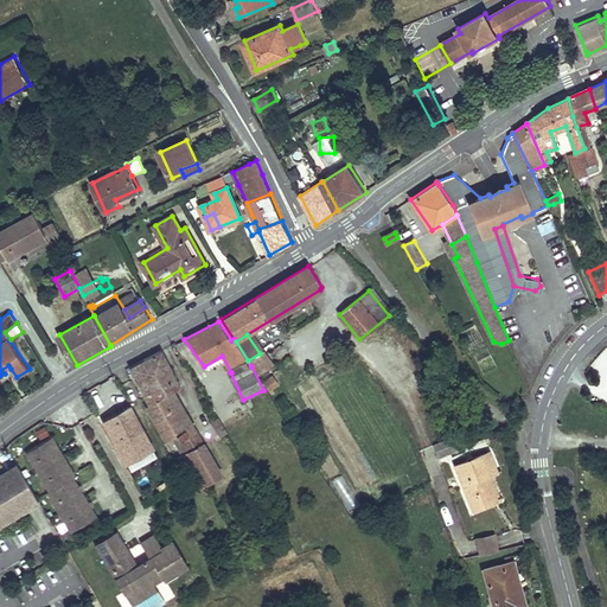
[(160,350),(142,359),(161,396),(157,400),(177,435),(187,453),(203,443),(172,391),(180,387),(160,350)]
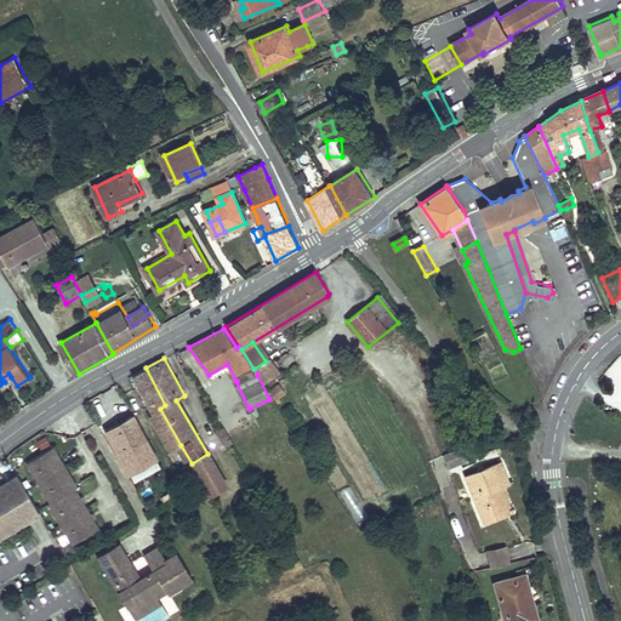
[(254,369),(257,375),(265,385),(275,377),(280,374),(271,358),(266,362),(254,369)]
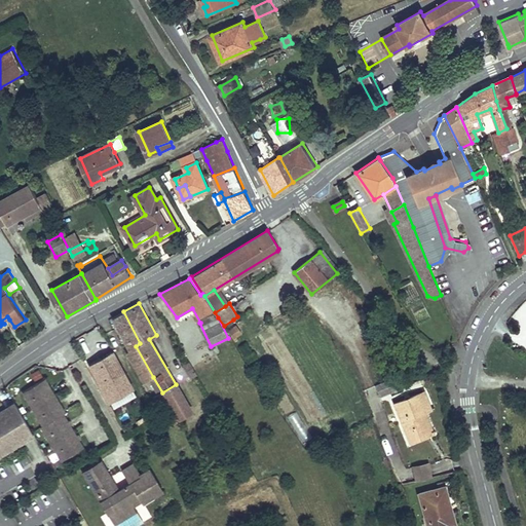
[(123,311),(112,318),(128,350),(125,351),(144,383),(153,377),(136,346),(140,343),(123,311)]
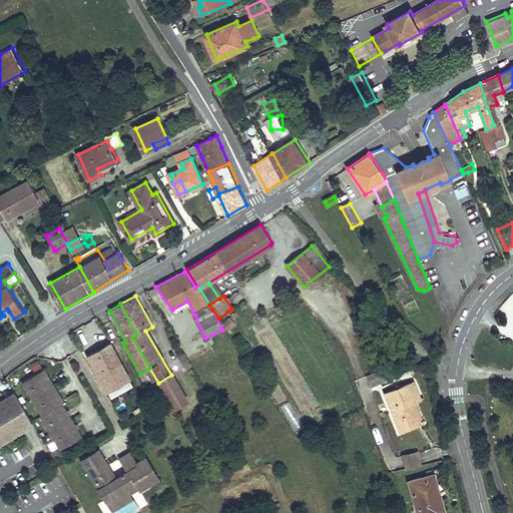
[(231,319),(223,324),(227,330),(235,325),(231,319)]
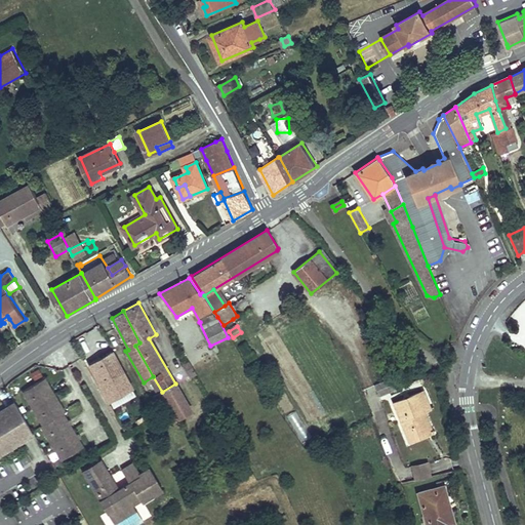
[(112,352),(90,364),(96,376),(119,364),(112,352)]
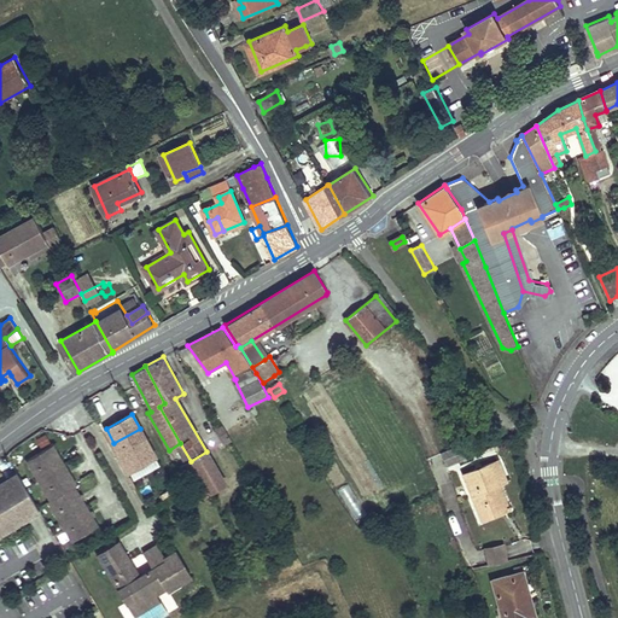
[(222,425),(216,429),(225,443),(231,441),(228,435),(227,432),(225,429),(222,425)]
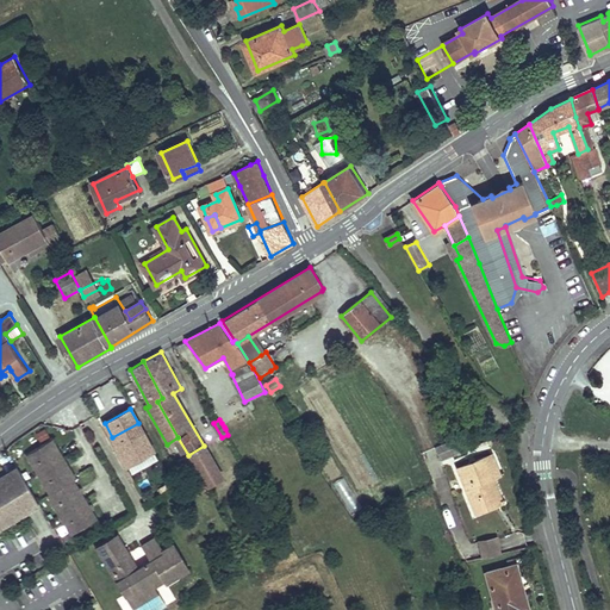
[(138,423),(112,437),(128,465),(154,450),(138,423)]
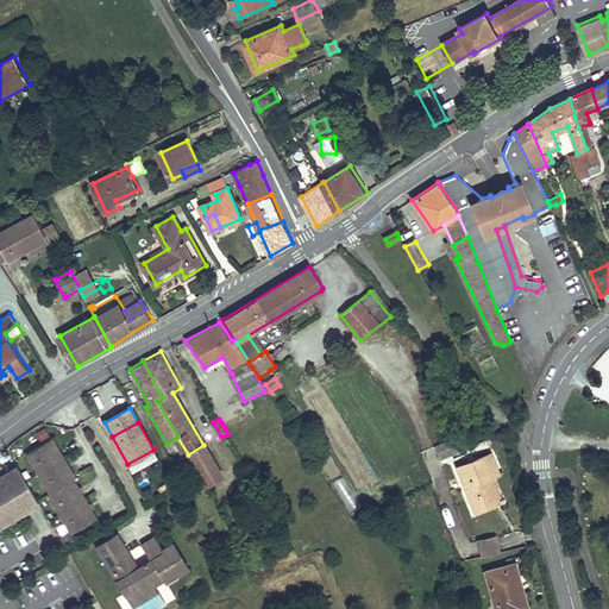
[(213,422),(208,425),(217,440),(221,437),(213,422)]
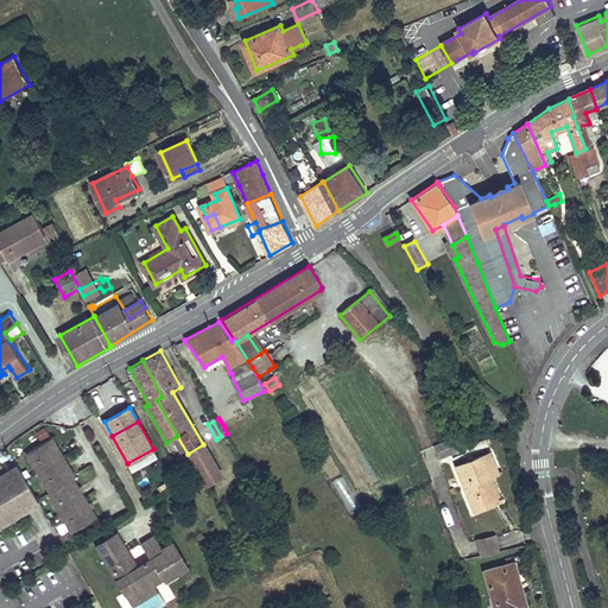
[(75,476),(51,437),(26,453),(50,492),(48,493),(71,532),(96,517),(73,477),(75,476)]
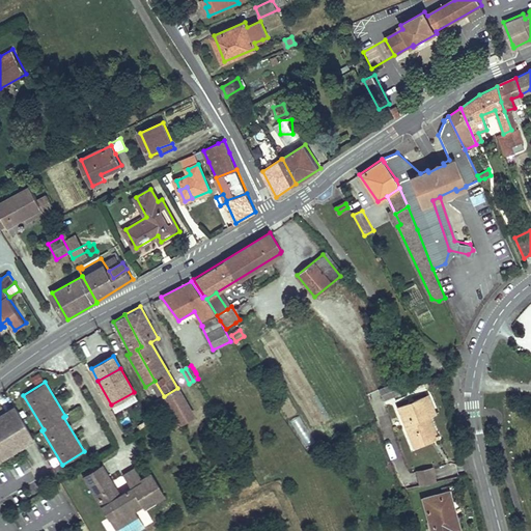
[(397,383),(380,389),(384,399),(401,392),(397,383)]
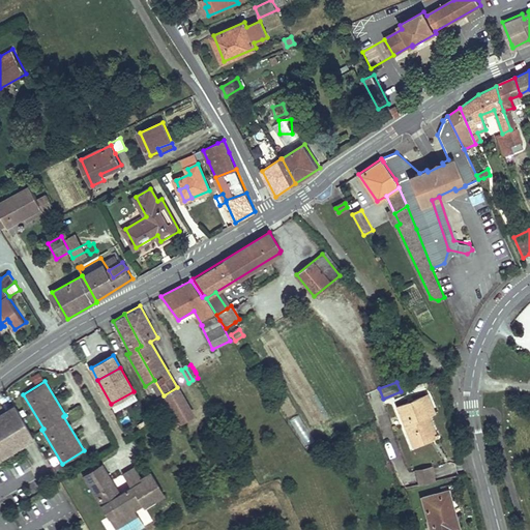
[(177,387),(164,395),(171,407),(179,421),(193,414),(177,387)]
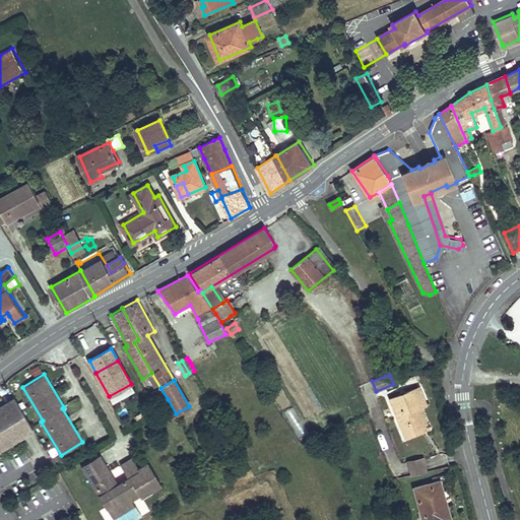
[(160,388),(150,393),(157,405),(168,399),(160,388)]
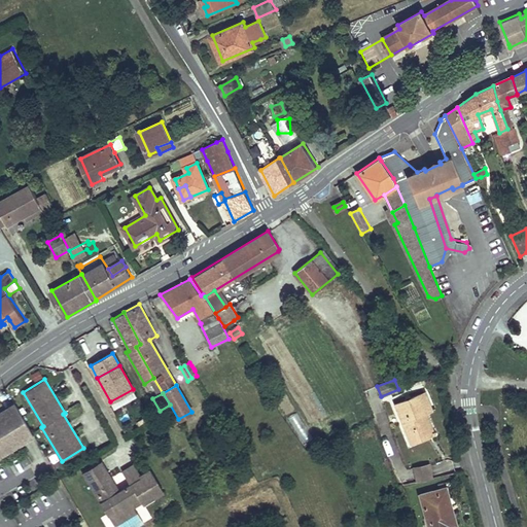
[(425,393),(406,400),(420,440),(428,436),(419,414),(424,412),(430,410),(425,393)]
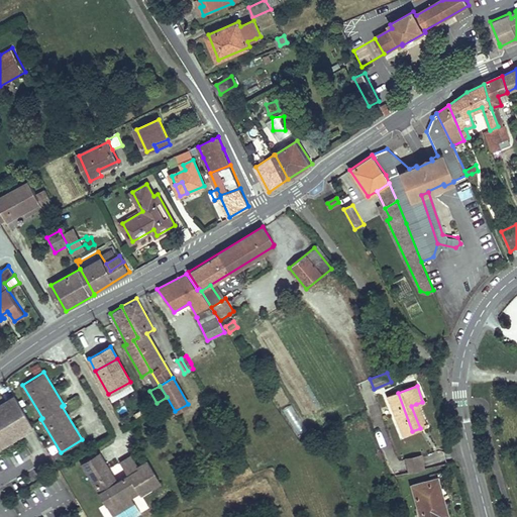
[(398,393),(387,396),(402,433),(412,431),(398,393)]
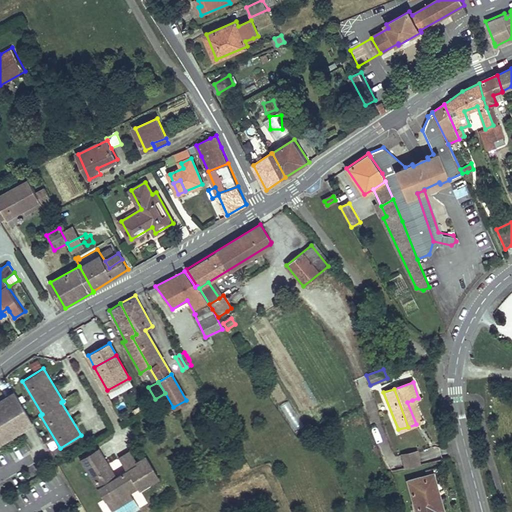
[(0,442),(33,425),(15,392),(0,399),(0,442)]
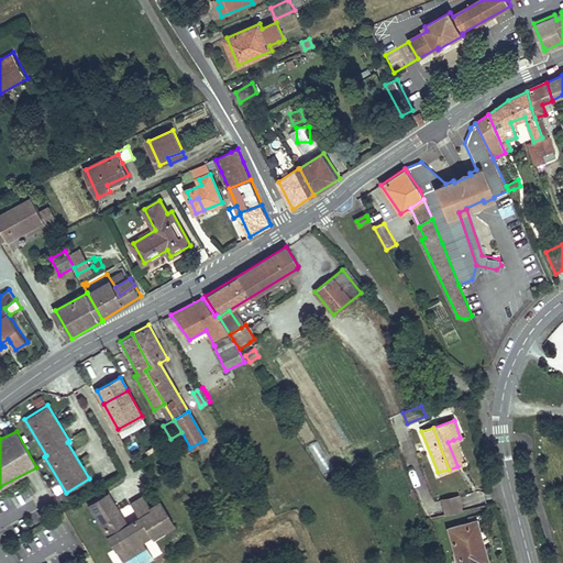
[(308,444),(321,473),(331,468),(318,440),(308,444)]
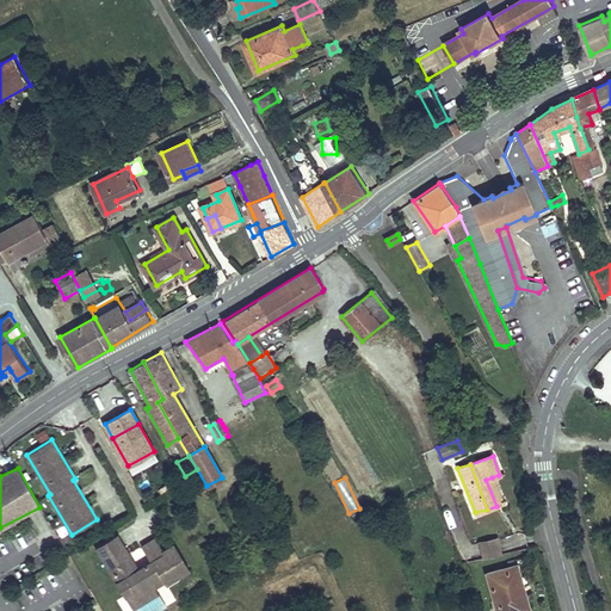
[(492,477),(486,480),(497,506),(503,504),(492,477)]
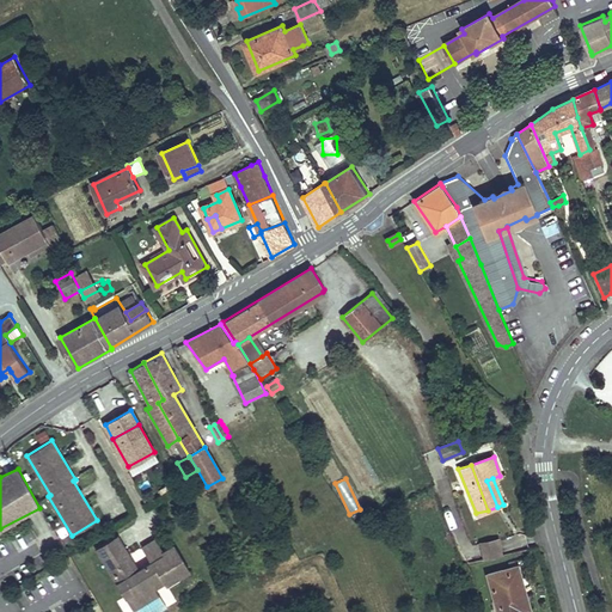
[(190,569),(175,543),(163,550),(161,550),(164,554),(152,561),(139,569),(117,534),(96,549),(112,574),(120,569),(133,591),(126,595),(135,611),(157,611),(167,606),(155,587),(165,581),(167,583),(190,569)]
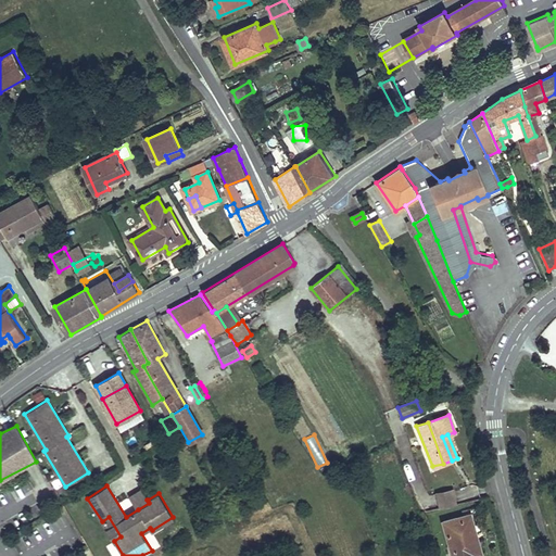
[(455,504),(452,489),(442,491),(434,493),(438,508),(455,504)]
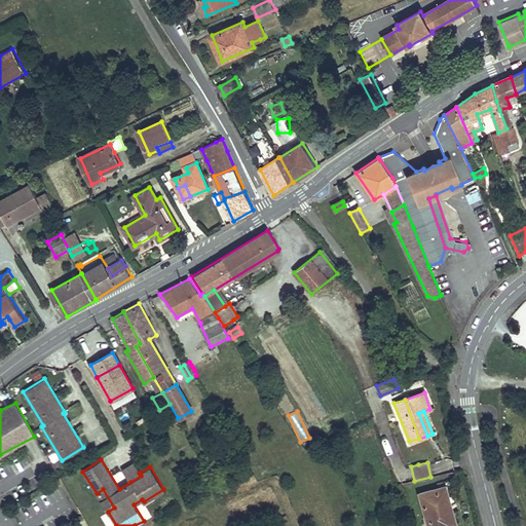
[(140,473),(134,463),(123,470),(130,482),(141,476),(139,473),(140,473)]
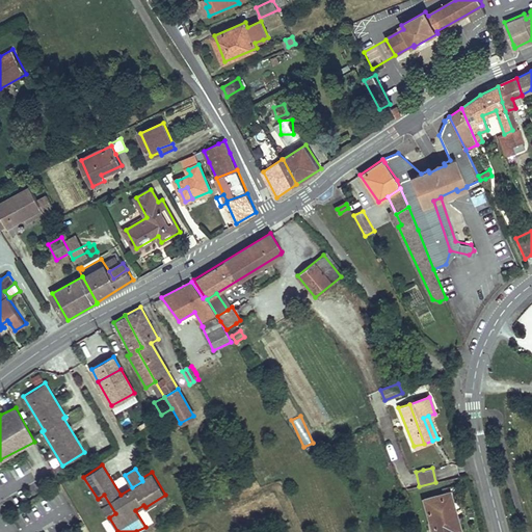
[(115,513),(104,495),(98,499),(109,517),(115,513)]
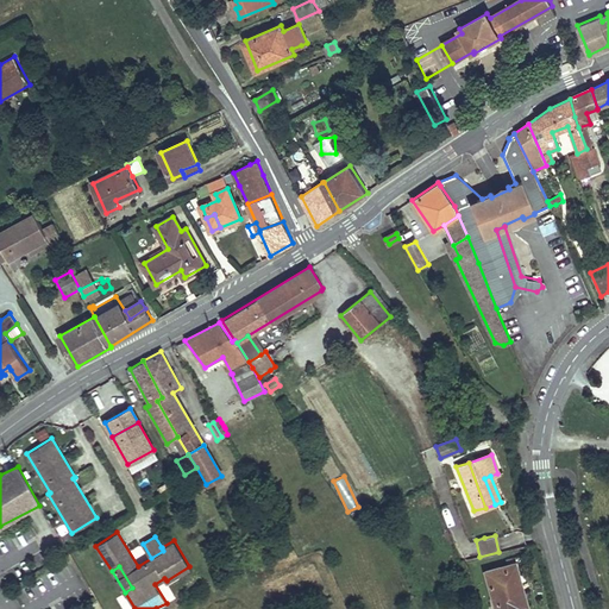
[(498,567),(484,571),(493,608),(518,608),(518,607),(525,604),(521,592),(519,594),(512,567),(500,570),(498,567)]
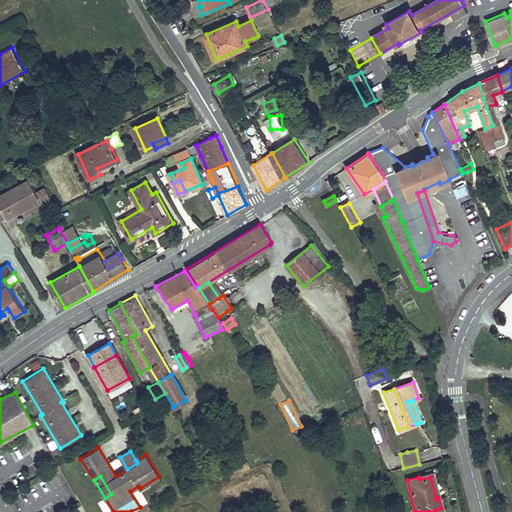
[(432,477),(430,477),(436,499),(438,498),(432,477)]
